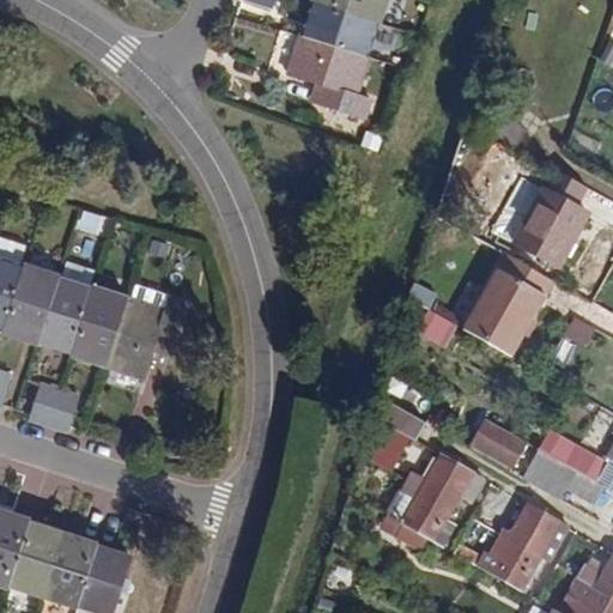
[(384,25),(392,0),(314,0),(314,1),(315,2),(382,25),(384,25)]
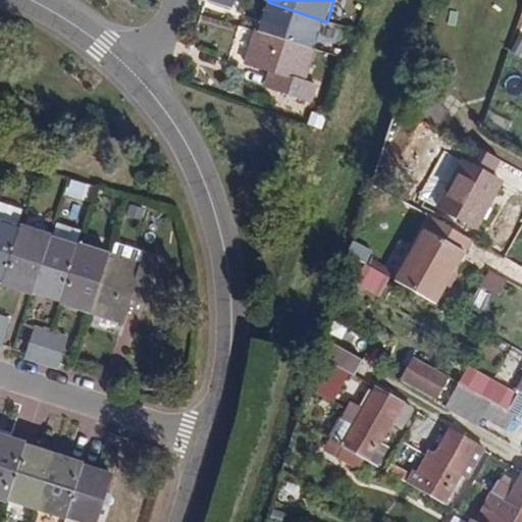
[(316,51),(325,21),(268,2),(259,31),(316,51)]
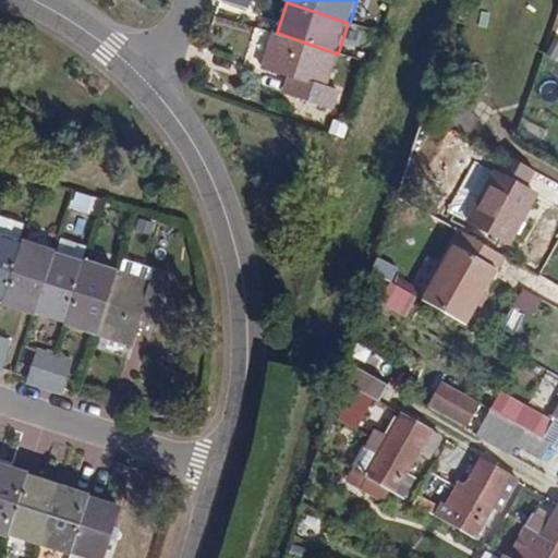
[(341,55),(338,55),(277,33),(276,33),(264,71),(299,82),(294,97),(335,110),(340,94),(329,89),(341,55)]
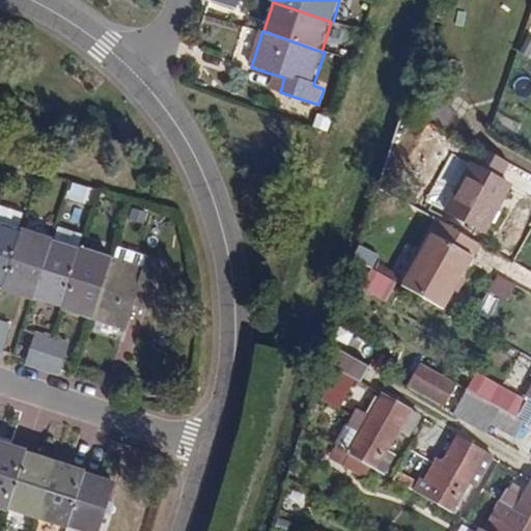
[(455,112),(427,96),(419,112),(447,127),(455,112)]
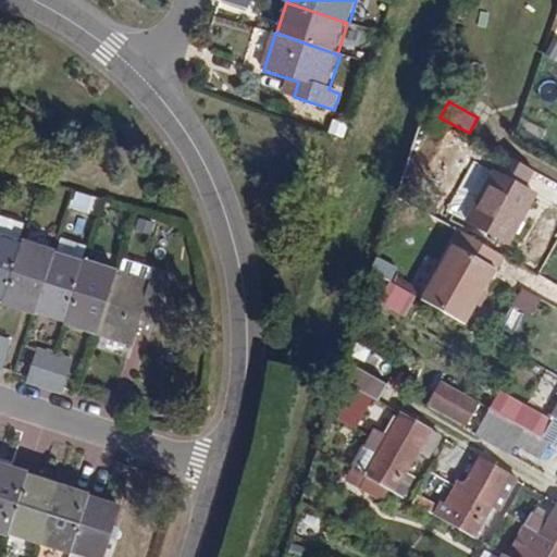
[(533,171),(505,155),(496,172),(493,171),(467,222),(508,244),(534,194),(524,188),(533,171)]
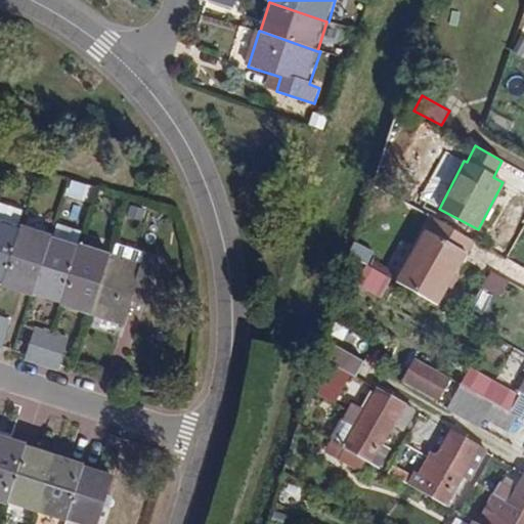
[(377,269),(391,277),(417,293),(445,242),(405,219),(377,269)]
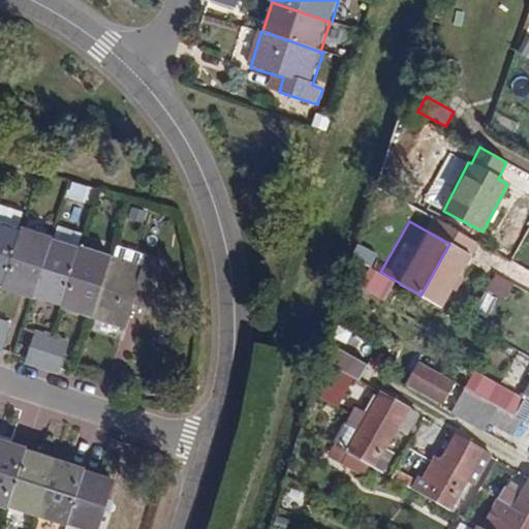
[(0,286),(4,288),(23,232),(0,224),(0,286)]
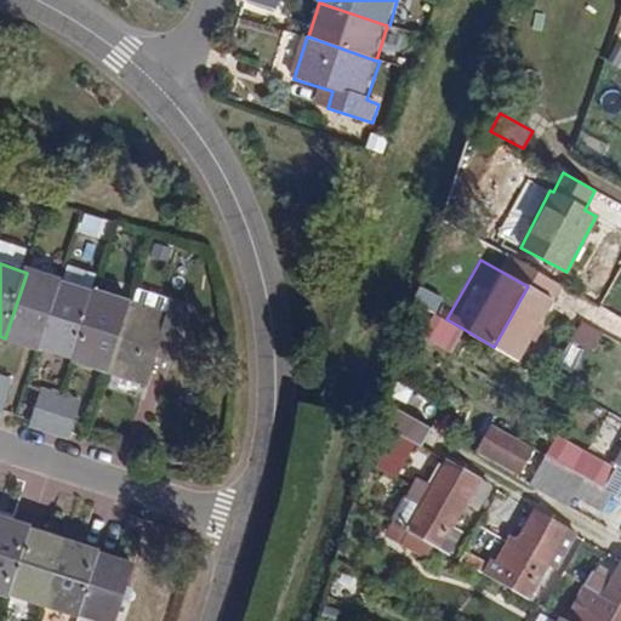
[(40,349),(74,362),(96,292),(101,278),(67,267),(62,281),(40,349)]
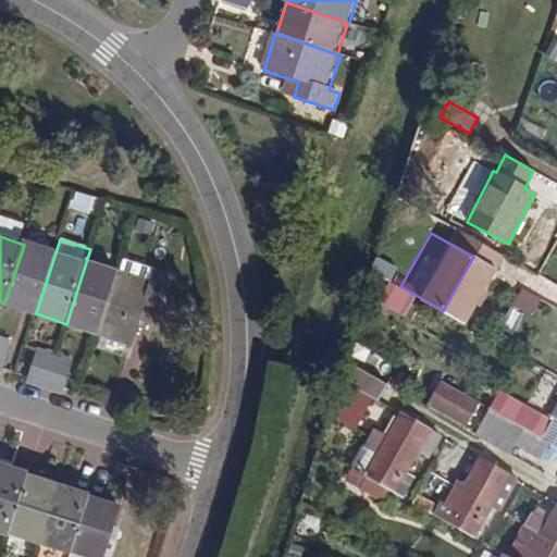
[(36,313),(56,252),(24,243),(24,245),(4,304),(4,305),(35,316),(36,313)]
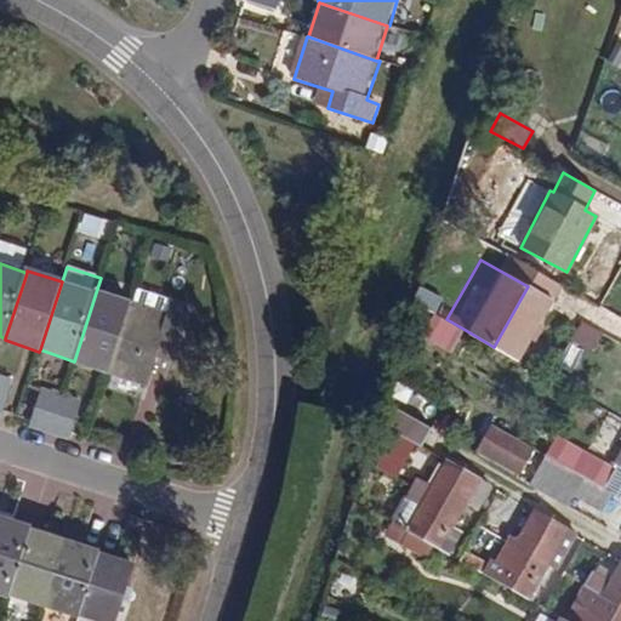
[(73,363),(108,374),(130,303),(96,292),(74,362),(73,363)]
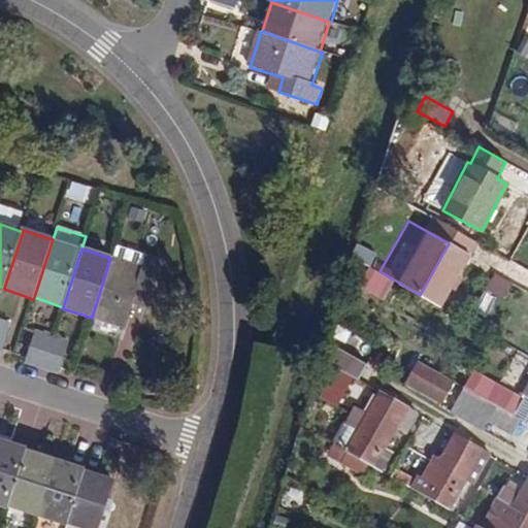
[(110,258),(92,318),(126,329),(137,296),(151,301),(165,261),(149,256),(144,269),(110,258)]
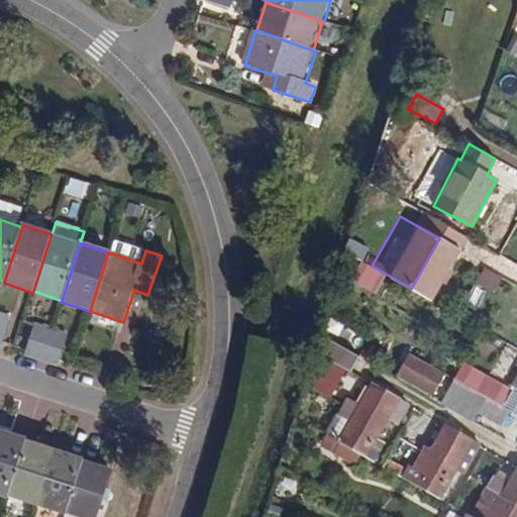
[(375,293),(386,274),(372,266),(363,261),(351,280),(375,293)]
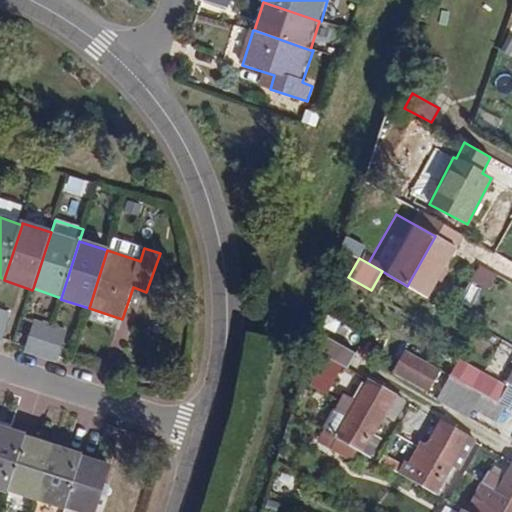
[(489,290),(497,272),(479,264),(471,282),(489,290)]
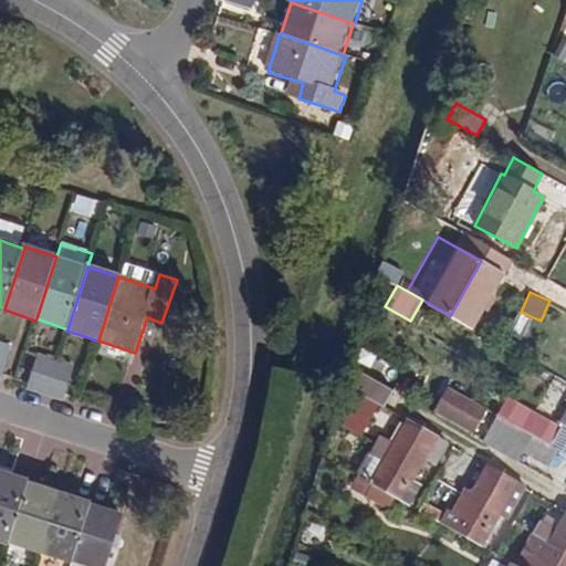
[(0,342),(0,379),(1,380),(12,347),(0,342)]
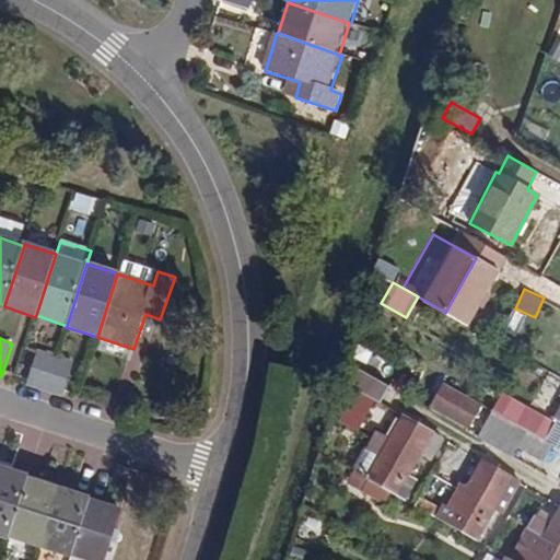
[(46,392),(57,357),(41,352),(30,386),(46,392)]
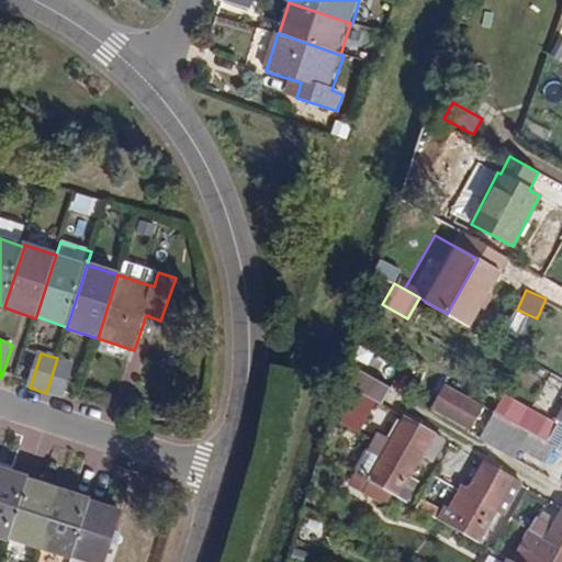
[(76,364),(57,358),(46,393),(64,398),(76,364)]
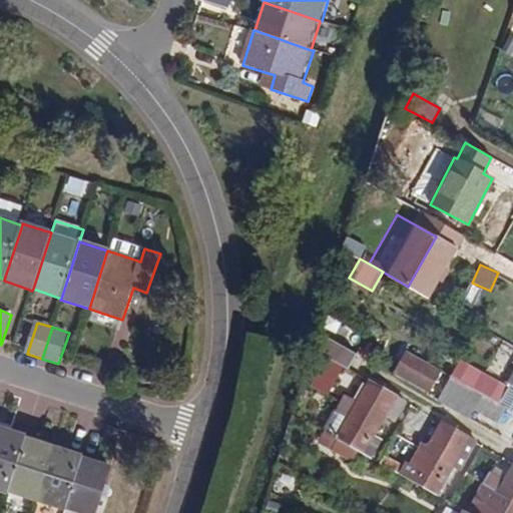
[(344,337),(332,330),(328,338),(339,344),(344,337)]
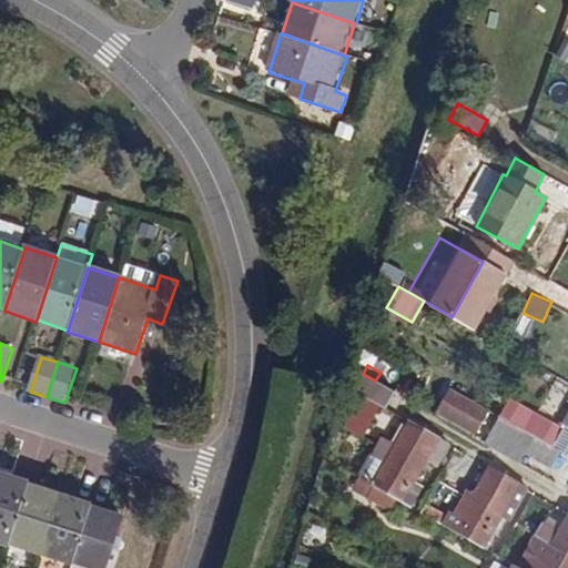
[(395,392),(375,381),(363,374),(354,389),(362,395),(343,426),(364,437),(382,405),(386,407),(395,392)]
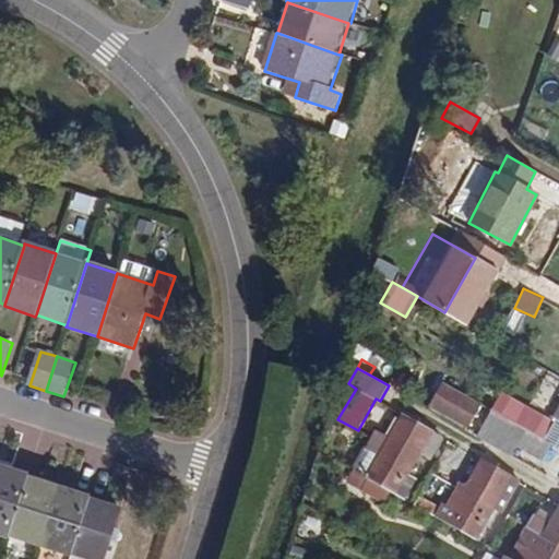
[(558,397),(558,378),(551,375),(544,389),(558,397)]
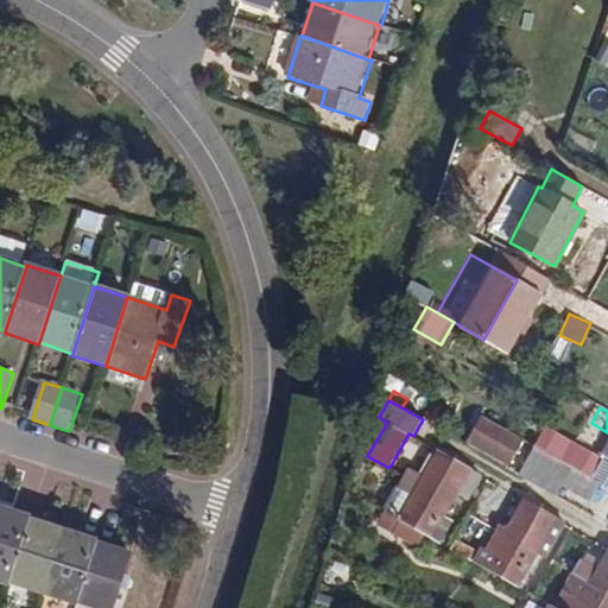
[(524,437),(482,415),(468,439),(508,463),(524,437)]
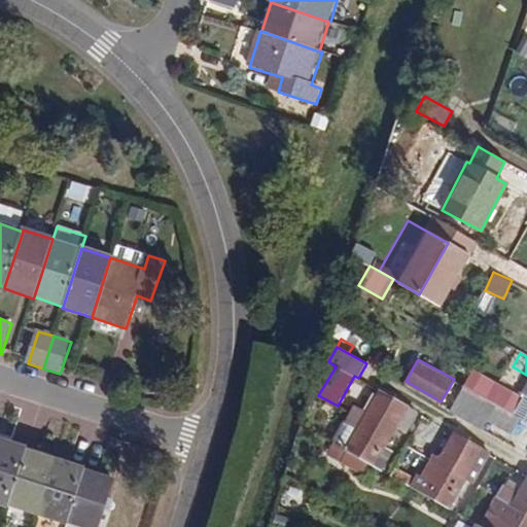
[(463,384),(511,411),(521,394),(472,367),(463,384)]
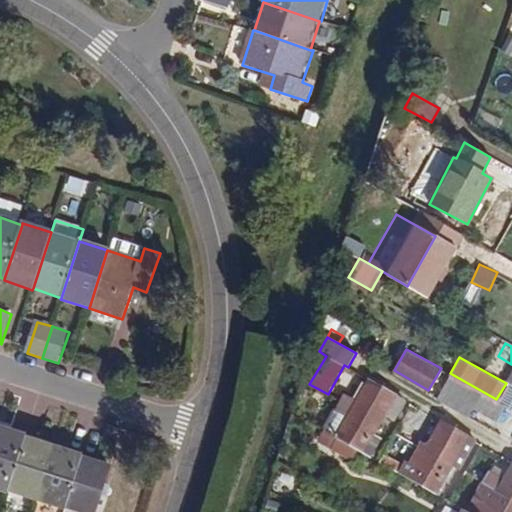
[(511,371),(506,383),(496,399),(506,405),(511,408),(511,371)]
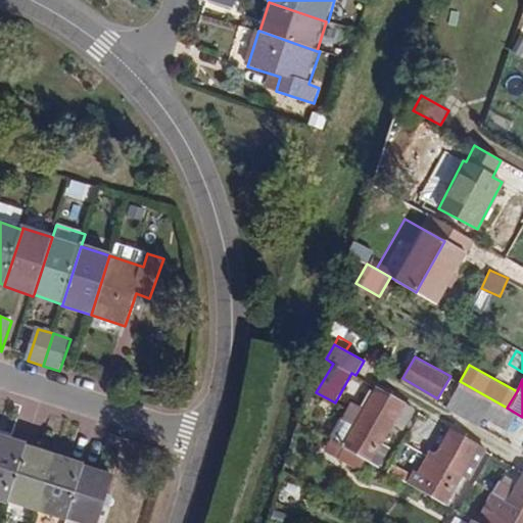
[(517,414),(507,408),(460,381),(446,406),(479,424),(484,417),(508,430),(517,414)]
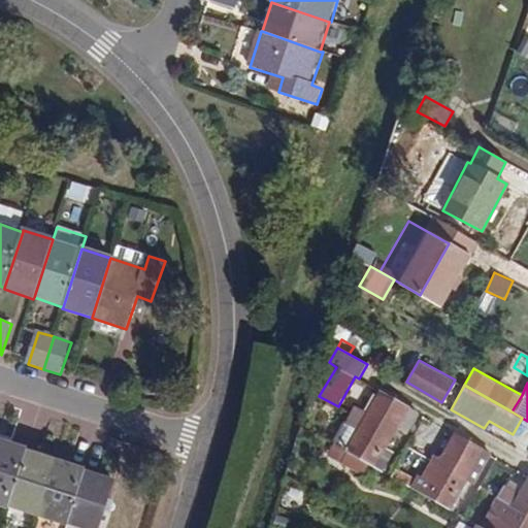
[(358,431),(347,451),(369,464),(381,470),(393,451),(386,447),(397,428),(405,433),(417,414),(380,393),(368,413),(355,404),(343,423),(358,431)]
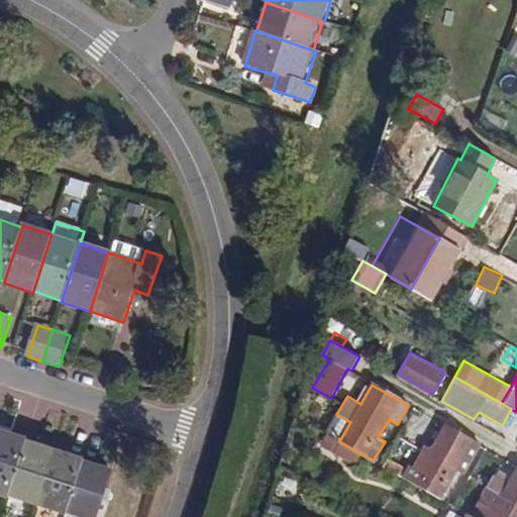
[(336,414),(325,433),(339,441),(350,422),(336,414)]
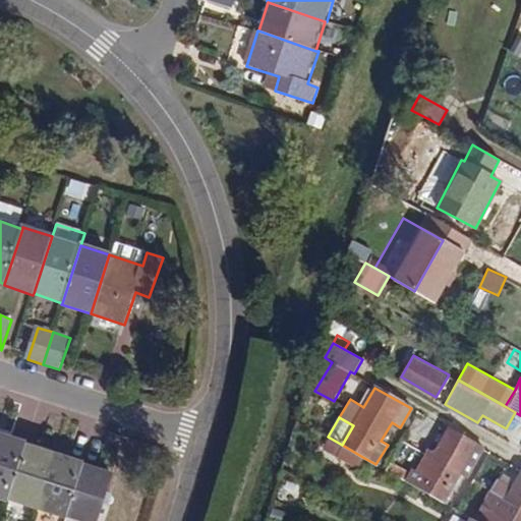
[(485,449),(449,429),(437,452),(428,447),(421,460),(428,465),(423,474),(416,469),(413,468),(411,473),(391,461),(386,469),(443,502),(456,480),(465,484),(485,449)]
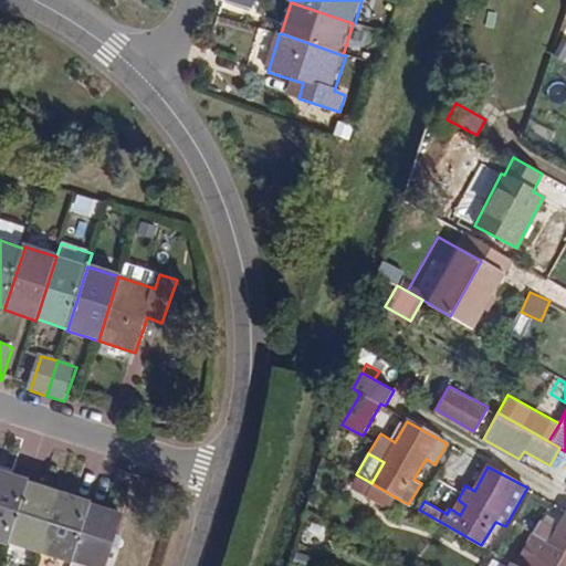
[(0,542),(8,545),(9,542),(28,483),(29,482),(0,471),(0,542)]
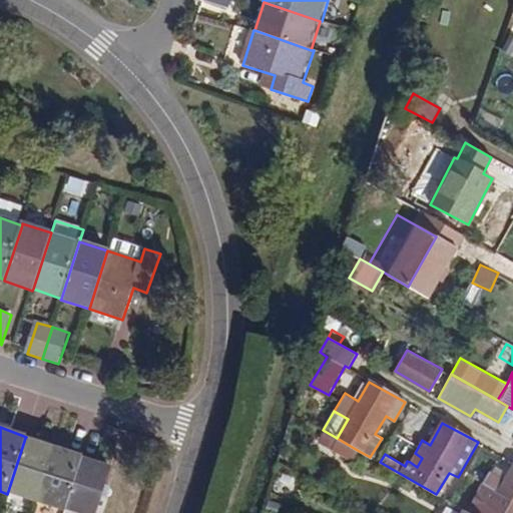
[(25,438),(8,491),(37,501),(55,448),(25,438)]
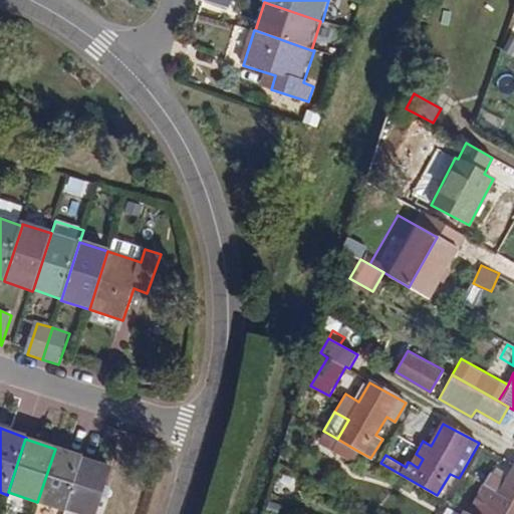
[(359,452),(337,439),(331,450),(354,463),(359,452)]
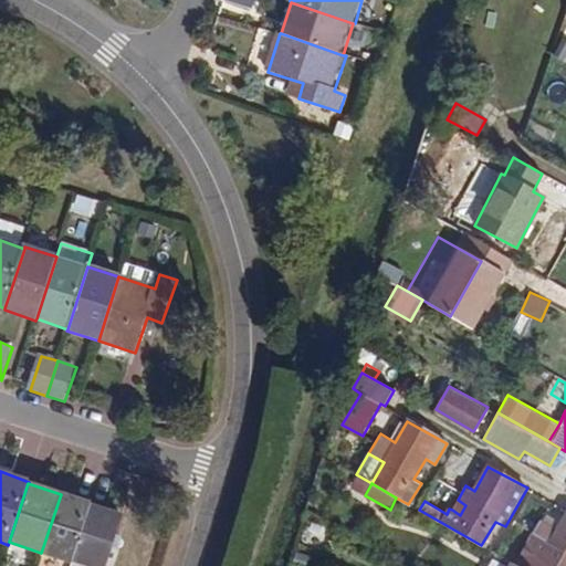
[(61,494),(41,553),(72,565),(73,561),(92,505),(92,504),(61,494)]
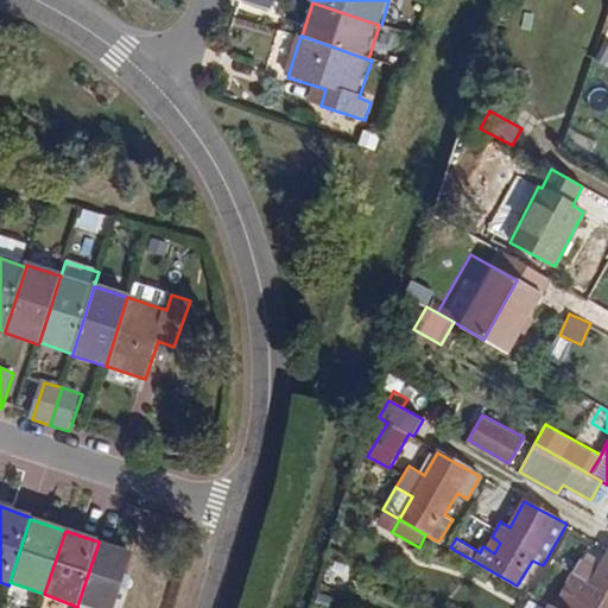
[(494,553),(500,543),(492,537),(486,548),(494,553)]
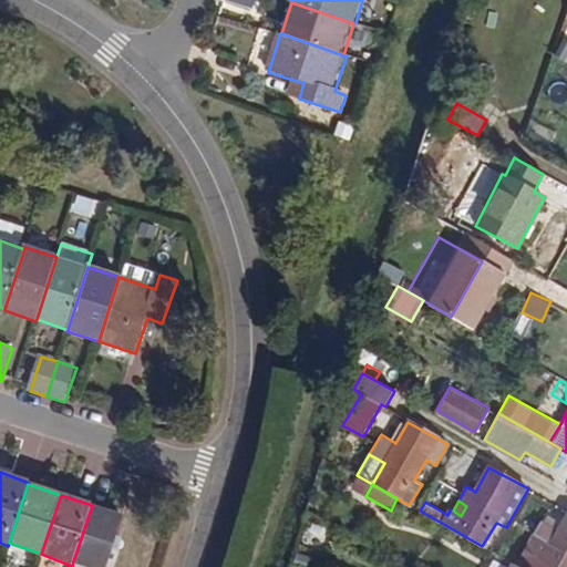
[(92,506),(73,562),(88,566),(107,566),(125,517),(92,506)]
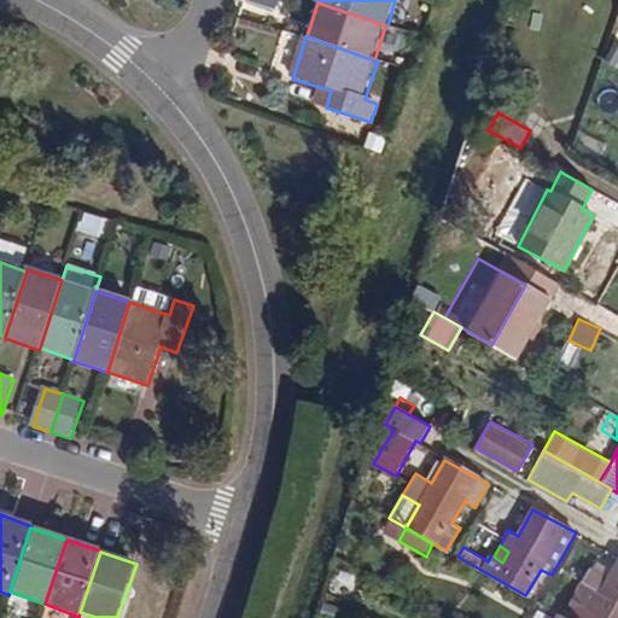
[(589,572),(564,616),(566,617),(617,617),(617,561),(607,582),(589,572)]
